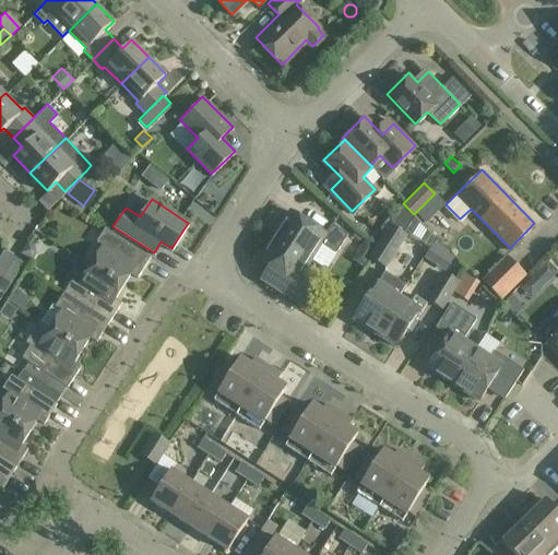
[(390,223),(389,222),(375,246),(368,256),(386,267),(406,234),(403,232),(414,214),(403,203),(390,223)]
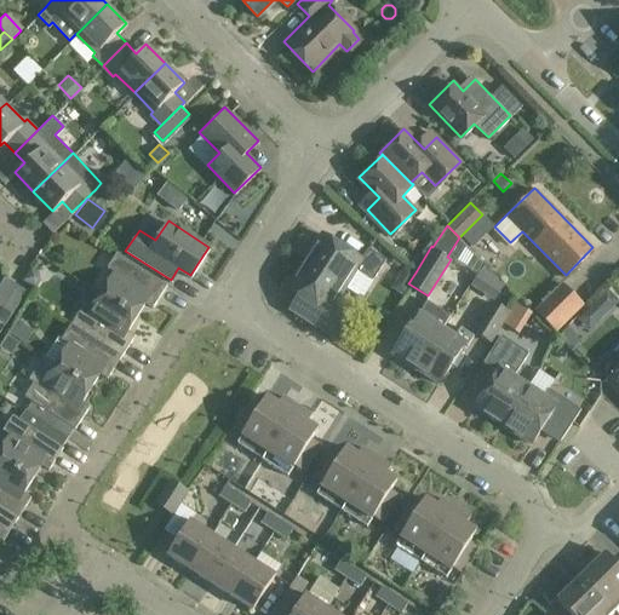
[(321,231),(304,258),(344,285),(355,268),(372,277),(385,258),(367,246),(361,257),(321,231)]
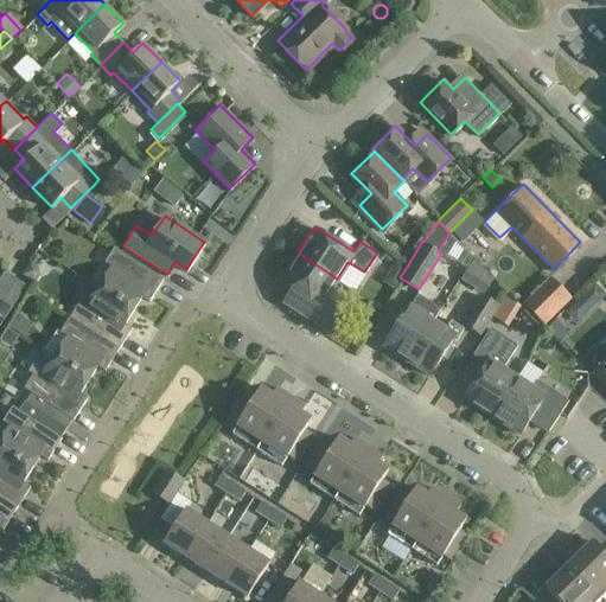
[(97,286),(133,308),(141,294),(148,299),(163,277),(113,245),(103,260),(110,264),(97,286)]
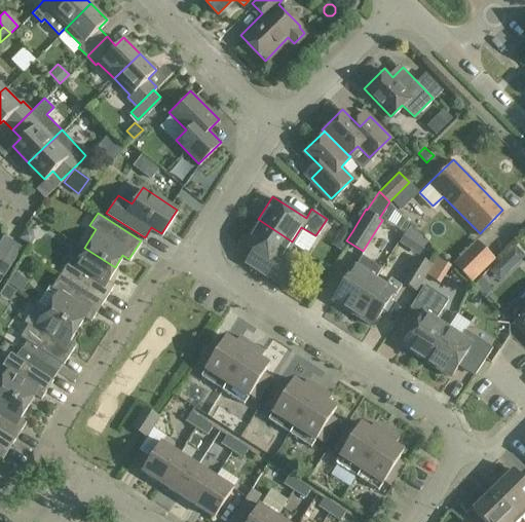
[(292,241),(258,219),(244,241),(264,256),(256,269),(283,286),(298,262),(285,254),(292,241)]
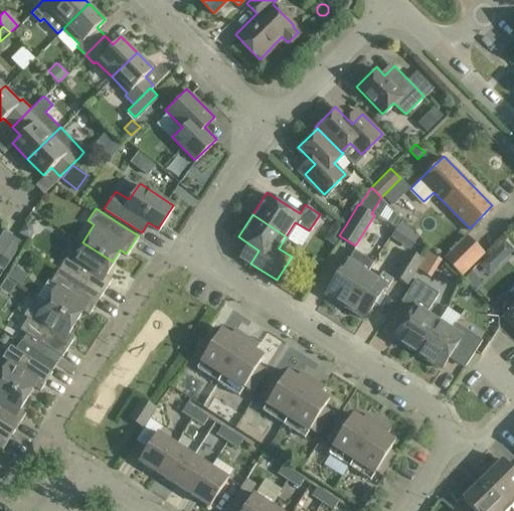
[(34,225),(26,219),(19,230),(26,235),(34,225)]
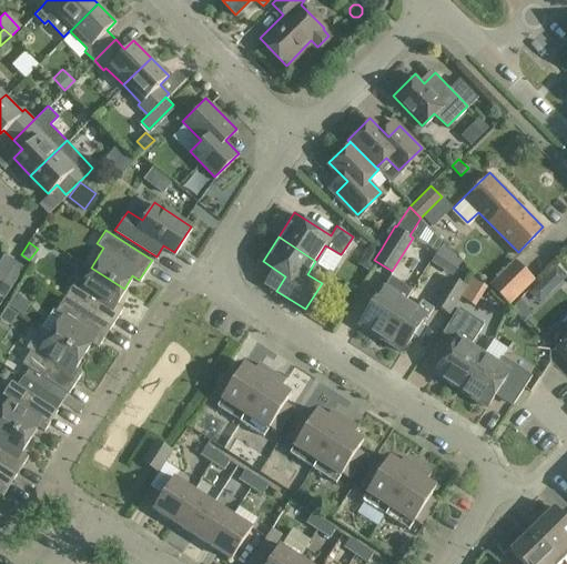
[(363,252),(356,262),(367,269),(374,260),(381,250),(368,242),(363,252)]
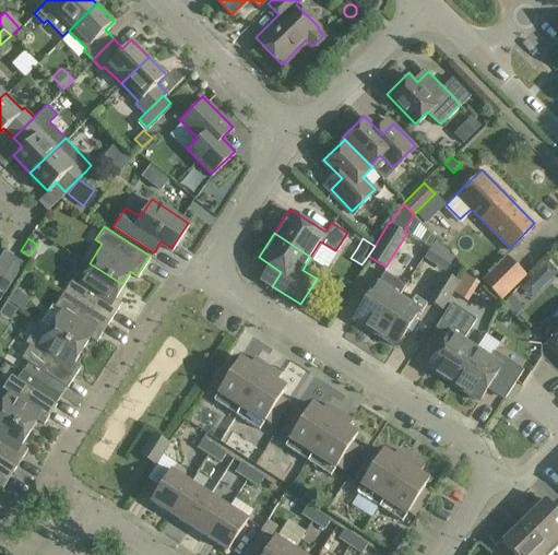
[(3,248),(0,254),(0,278),(1,276),(10,282),(23,261),(3,248)]
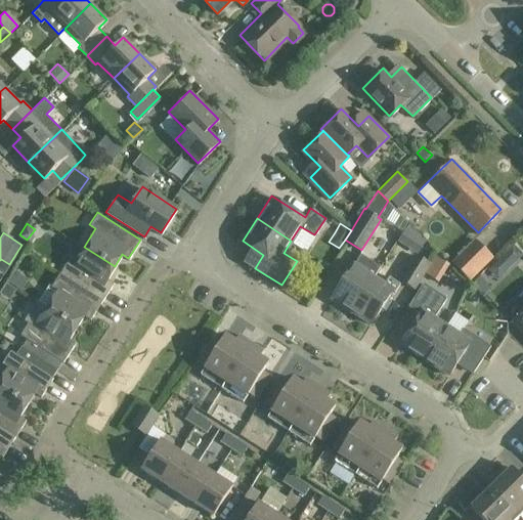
[(451,261),(469,278),(491,256),(475,239),(451,261)]
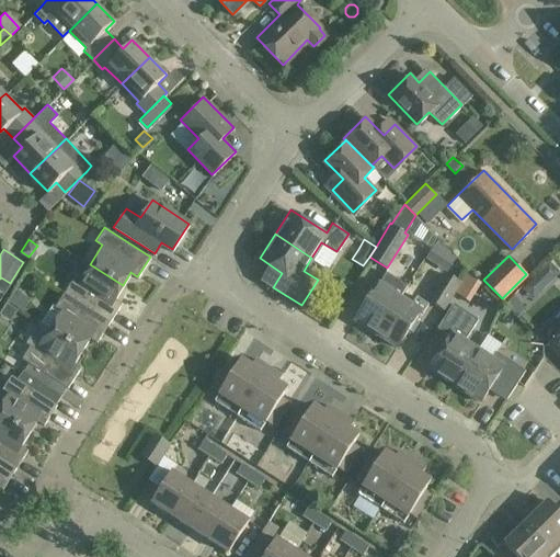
[(547,260),(529,277),(540,288),(558,270),(547,260)]
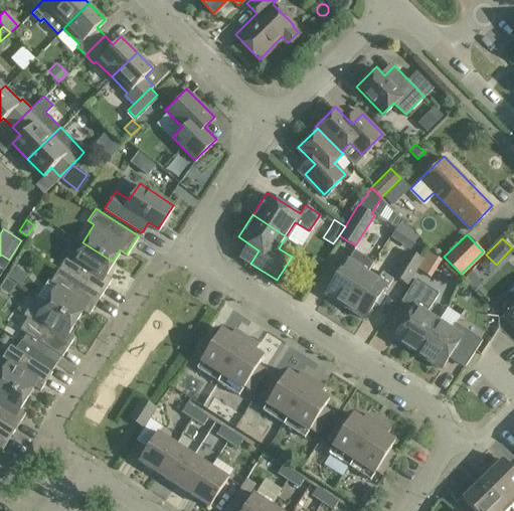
[(106,273),(113,262),(82,242),(71,260),(65,256),(57,268),(100,295),(112,277),(106,273)]
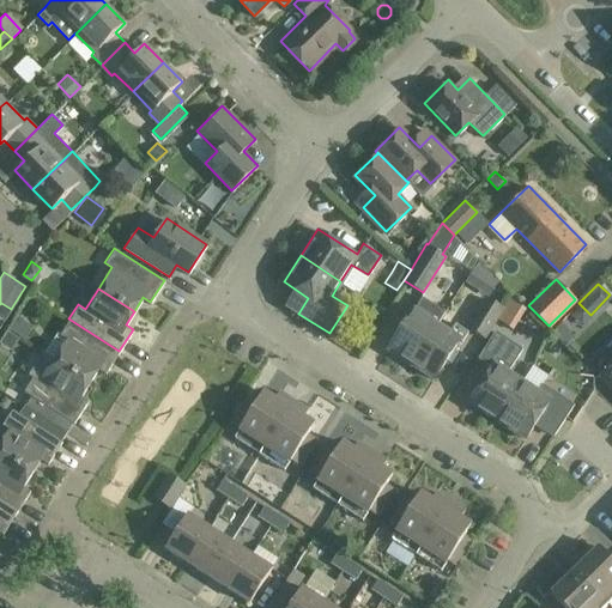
[(485,295),(465,326),(483,336),(496,317),(502,306),(485,295)]
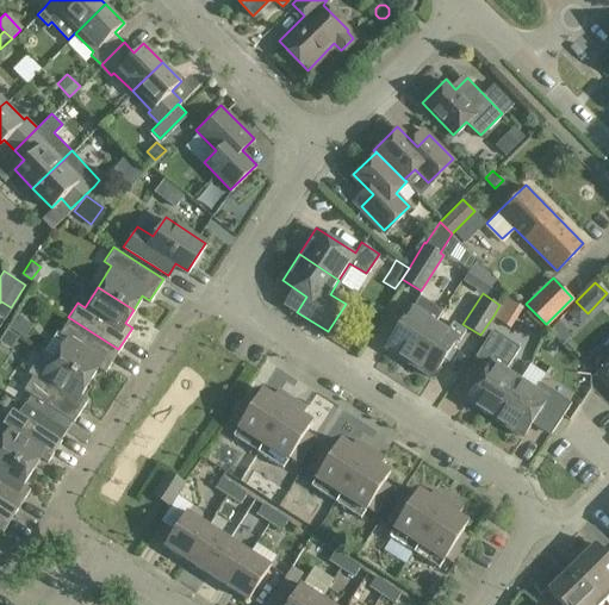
[(434,320),(441,309),(420,294),(411,306),(385,345),(408,361),(434,320)]
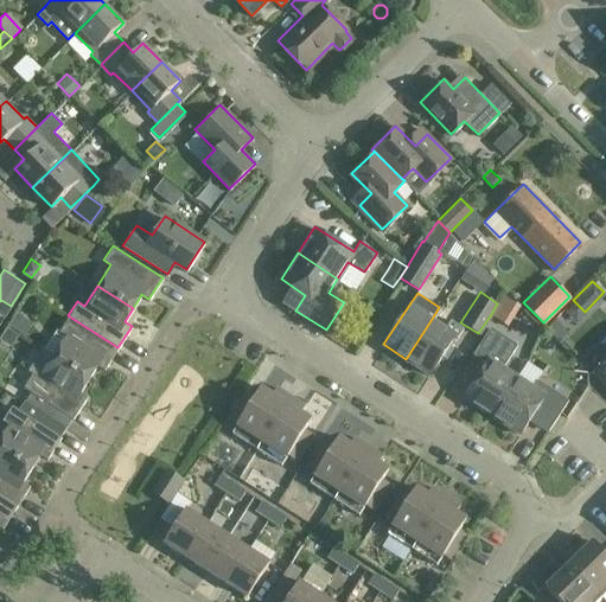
[(497,303),(491,314),(504,322),(517,302),(504,294),(497,303)]
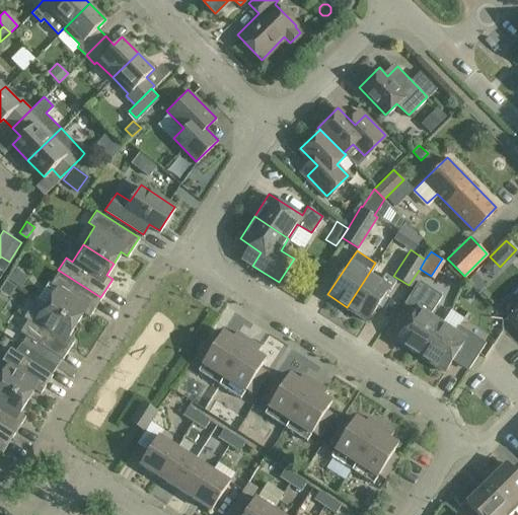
[(0,269),(3,271),(9,262),(1,256),(0,258),(0,269)]
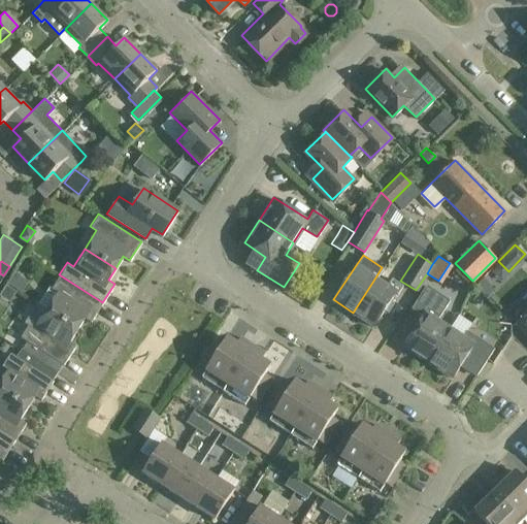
[(9,274),(4,283),(14,289),(19,291),(20,289),(13,276),(9,274)]
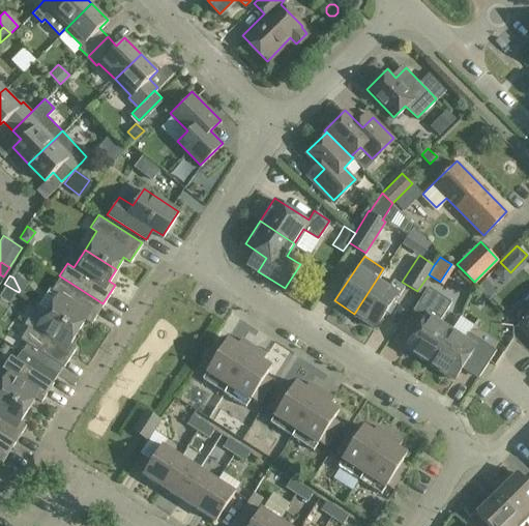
[(59,275),(52,288),(50,287),(37,304),(47,311),(77,330),(85,318),(91,322),(103,303),(59,275)]
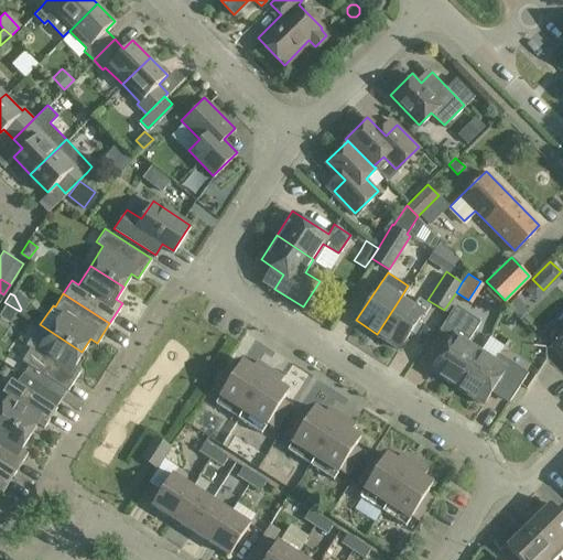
[(422,310),(401,297),(377,334),(399,347),(422,310)]
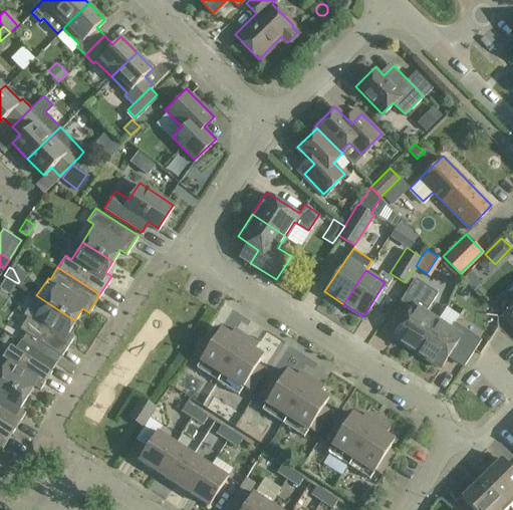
[(412,307),(393,335),(417,350),(437,318),(425,310),(438,291),(415,276),(400,299),(412,307)]
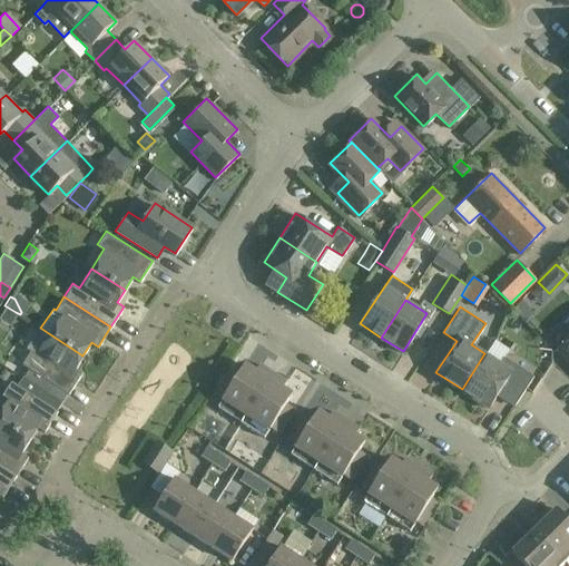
[(568,360),(568,320),(567,323),(568,325),(568,335),(557,348),(568,360)]
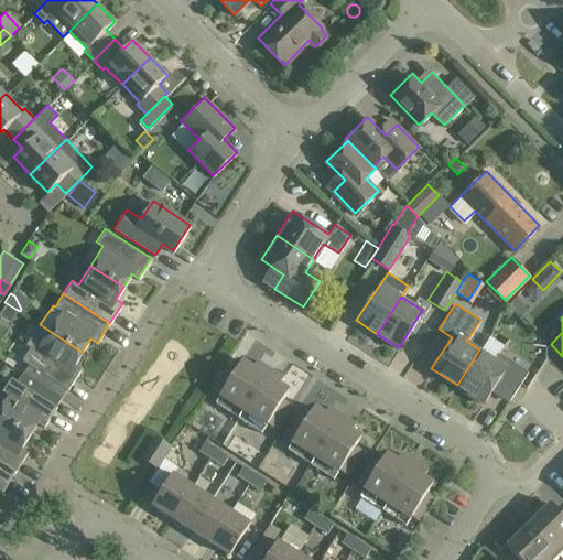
[(82,352),(50,331),(40,324),(39,323),(25,344),(30,346),(21,359),(28,363),(22,372),(61,396),(66,388),(67,388),(80,368),(74,364),(82,352)]
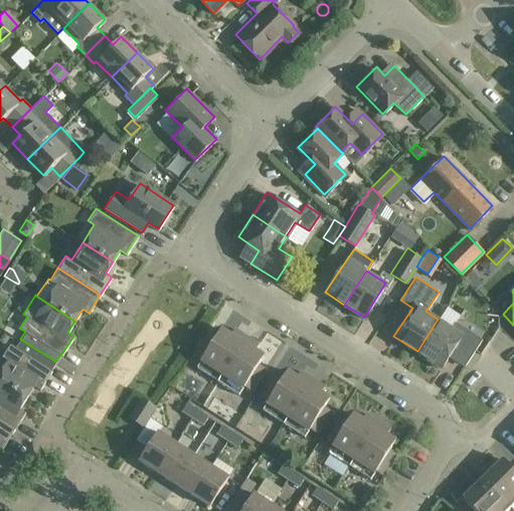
[(438,319),(417,351),(441,367),(450,353),(465,363),(481,339),(482,337),(455,320),(451,327),(438,319)]
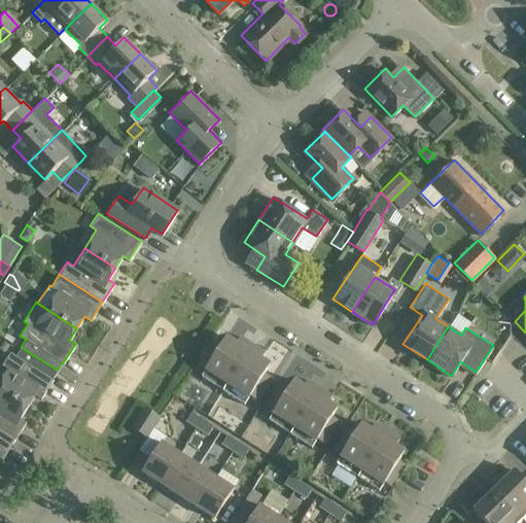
[(251,343),(240,335),(236,341),(226,335),(220,344),(213,340),(199,361),(206,367),(201,375),(222,388),(251,343)]
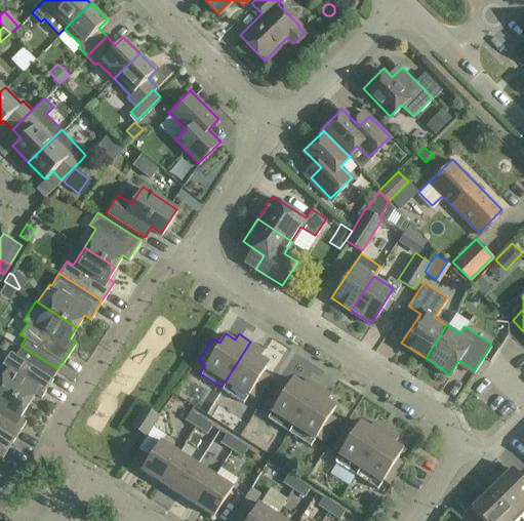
[(222,387),(243,401),(248,392),(255,397),(270,375),(263,370),(268,361),(258,355),(263,349),(250,342),(222,387)]
